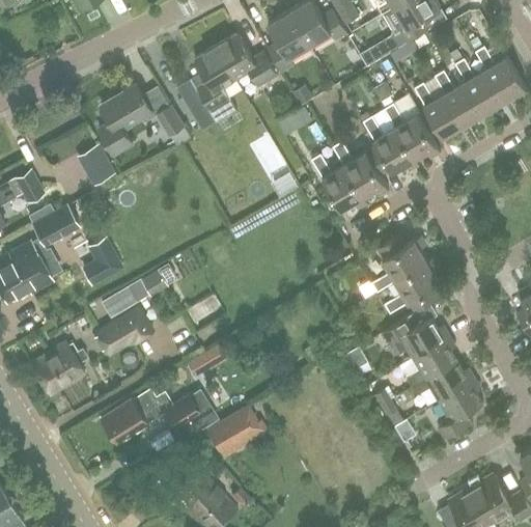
[(0,0),(6,10),(27,0),(0,0)]
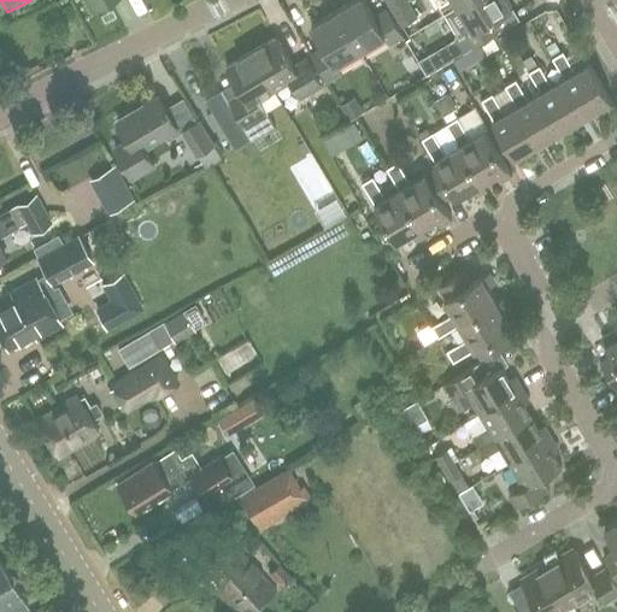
[(84,0),(92,11),(95,10),(100,12),(111,6),(109,3),(112,0),(84,0)]
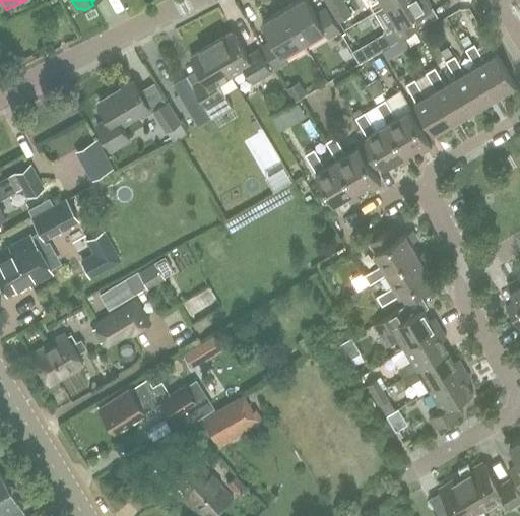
[(284,12),(305,46),(325,34),(328,40),(340,34),(326,11),(315,17),(305,0),(284,12)]
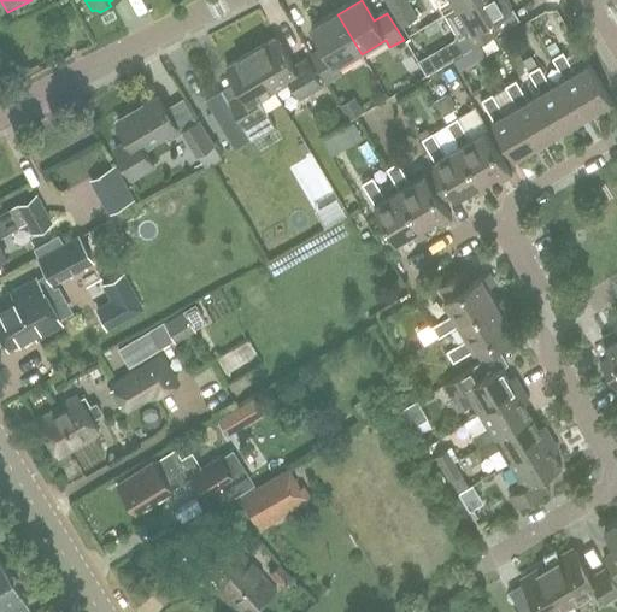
[(383,0),(393,15),(409,5),(406,0),(383,0)]
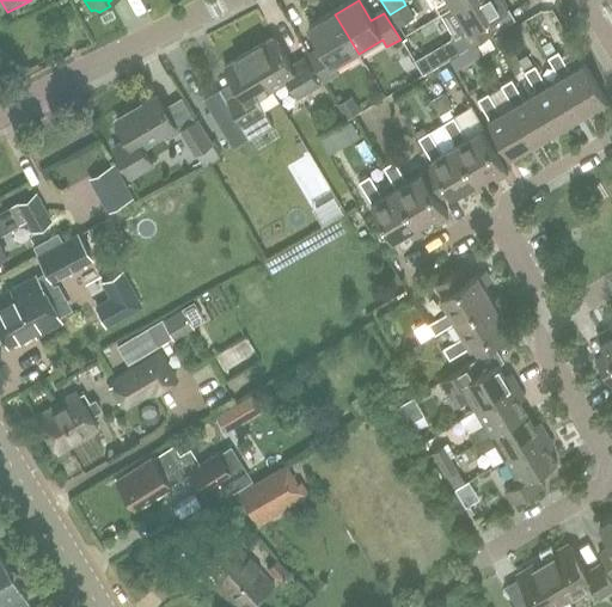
[(500,0),(470,0),(454,10),(459,19),(447,26),(454,38),(450,41),(459,56),(495,35),(489,24),(508,13),(500,0)]
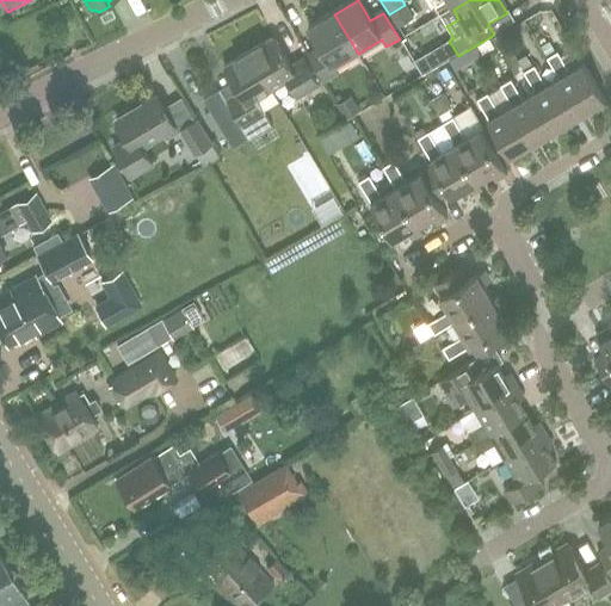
[(446,0),(454,10),(469,0),(446,0)]
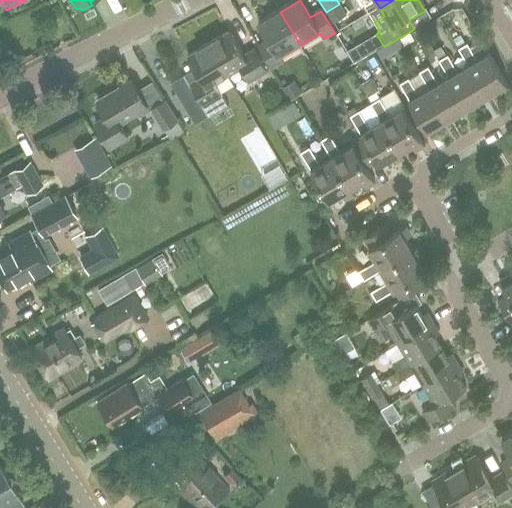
[(485,1),(469,9),(480,32),(496,24),(485,1)]
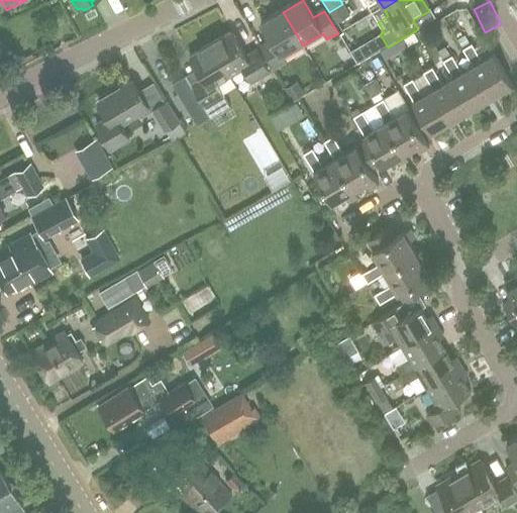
[(342,4),(329,12),(337,25),(350,16),(342,4)]
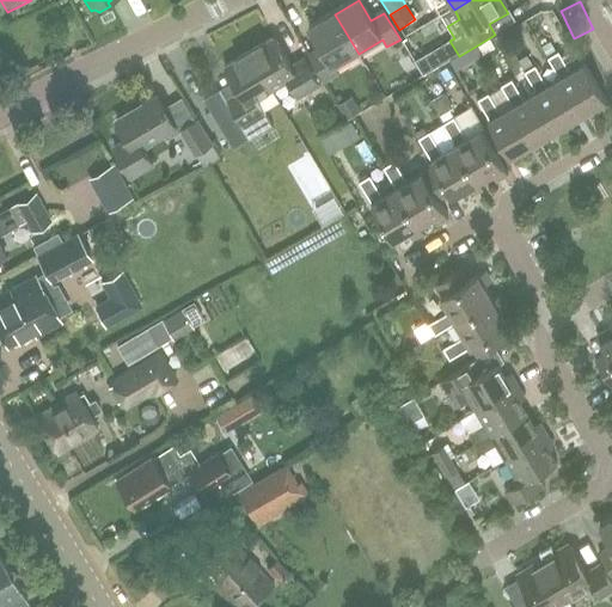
[(334,68),(359,54),(335,14),(310,30),(322,49),(308,57),(324,85),(338,75),(334,68)]
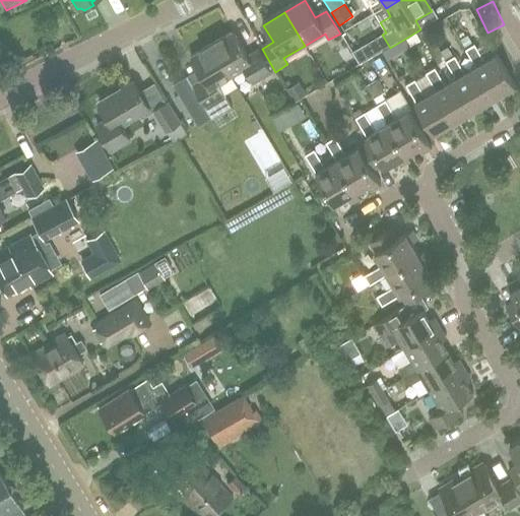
[(231,79),(232,79),(245,71),(253,85),(272,74),(258,51),(247,58),(232,35),(211,47),(231,79)]
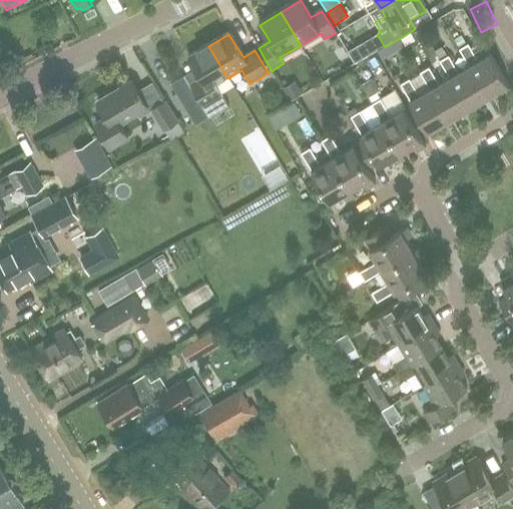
[(191,88),(190,89),(209,120),(228,108),(215,85),(227,78),(208,46),(188,58),(200,78),(189,85),(191,88)]
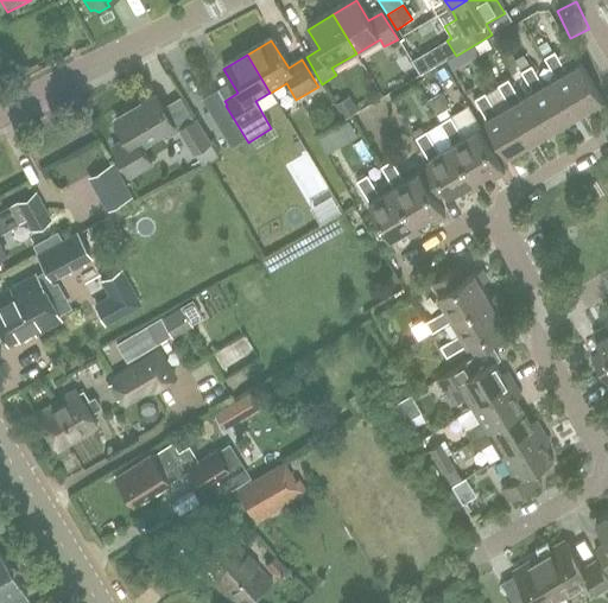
[(555,81),(577,116),(601,102),(578,67),(565,74),(553,55),(544,61),(555,81)]
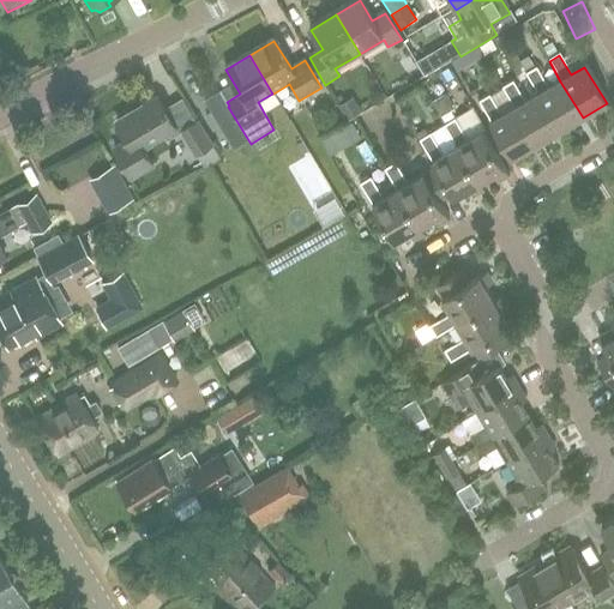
[(429,59),(417,66),(425,78),(437,71),(429,59)]
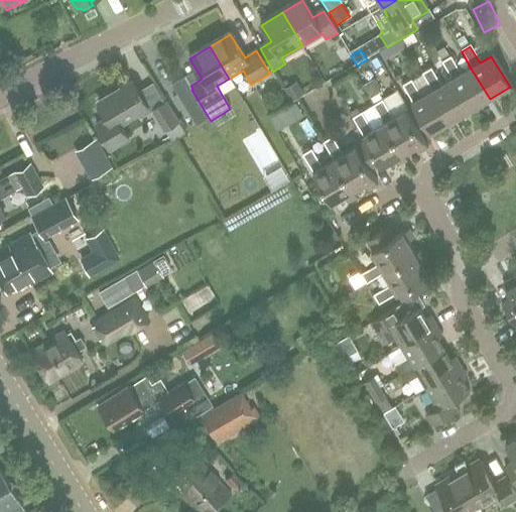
[(490,99),(471,69),(461,75),(450,57),(441,62),(452,80),(471,111),(490,99)]
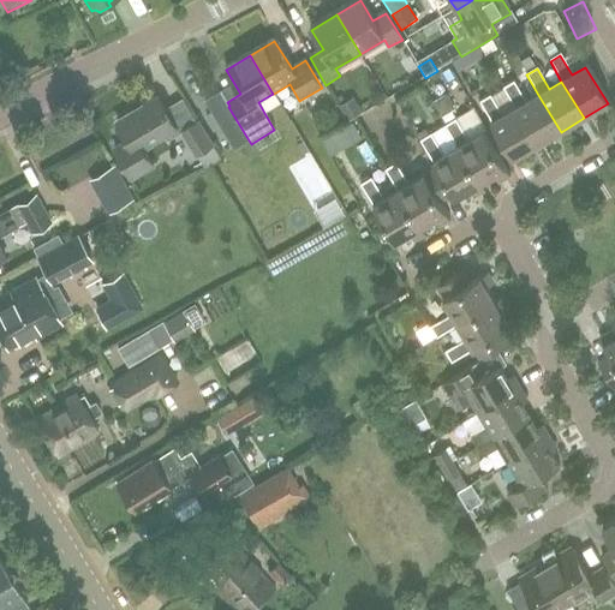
[(561,132),(538,95),(525,103),(513,83),(503,89),(515,109),(537,145),(561,132)]
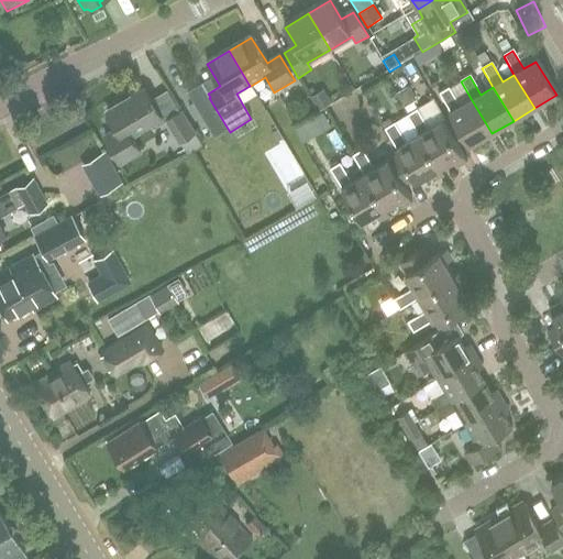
[(492,133),(472,100),(459,107),(449,89),(439,95),(470,146),(492,133)]
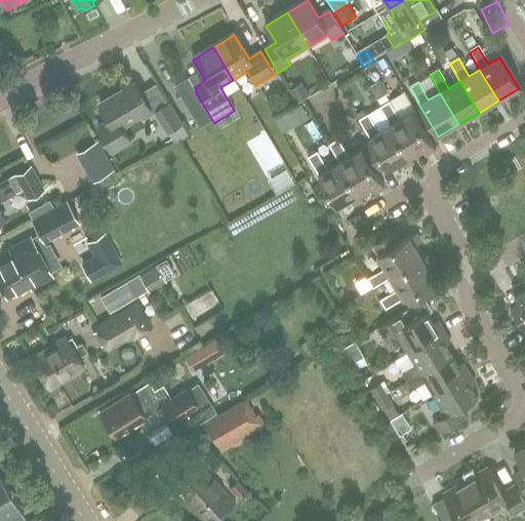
[(112,154),(132,143),(123,127),(151,112),(134,85),(98,106),(107,119),(95,125),(112,154)]
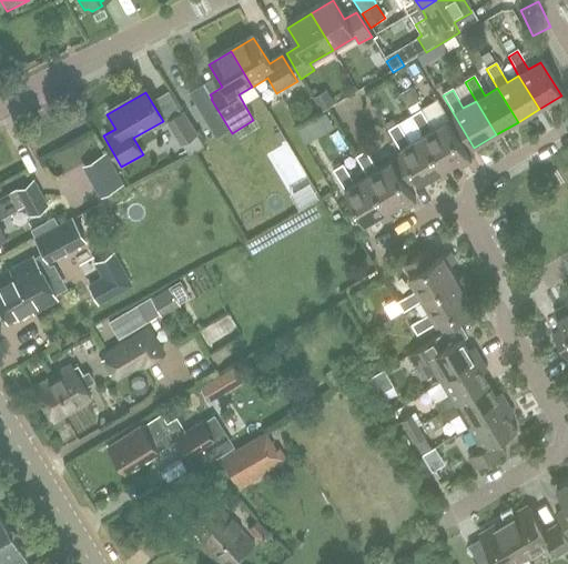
[(459,170),(469,164),(445,123),(430,131),(419,112),(409,119),(421,138),(423,137),(443,171),(456,163),(459,170)]
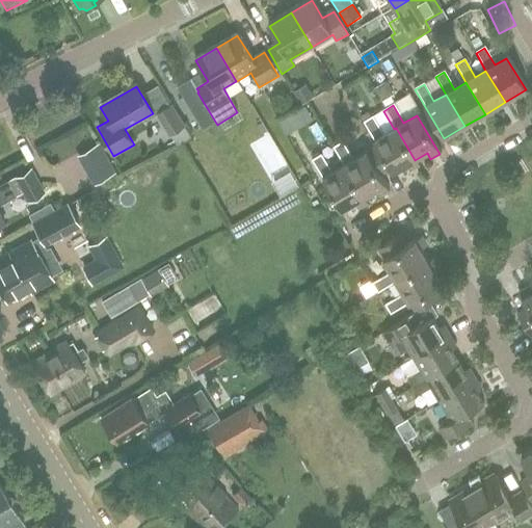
[(170,108),(156,117),(157,117),(169,138),(184,129),(170,108)]
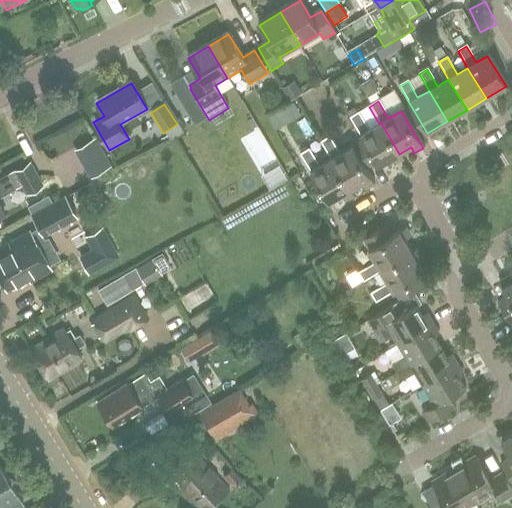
[(275,132),(287,125),(280,113),(268,120),(275,132)]
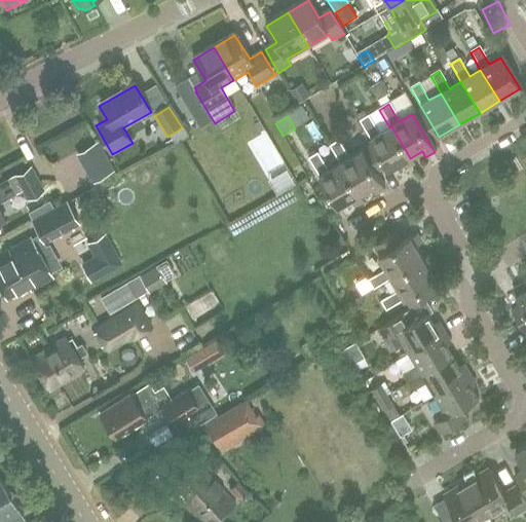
[(391,126),(389,127),(378,134),(368,117),(359,122),(373,146),(385,168),(387,172),(401,163),(405,171),(414,164),(410,158),(391,126)]
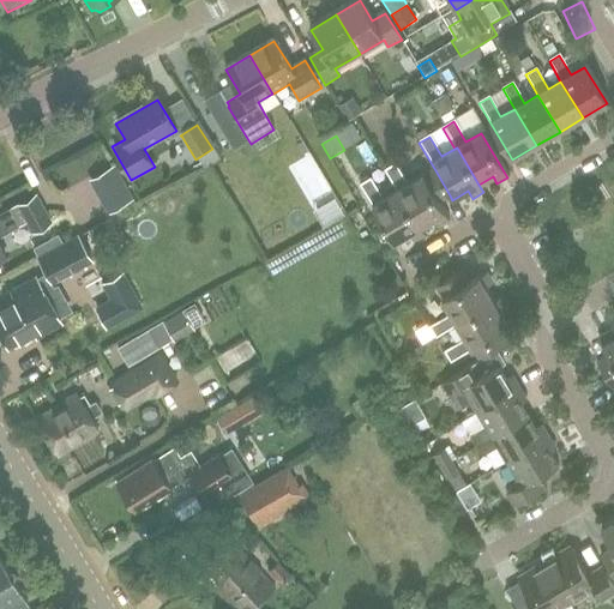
[(212,149),(196,160),(204,174),(221,163),(212,149)]
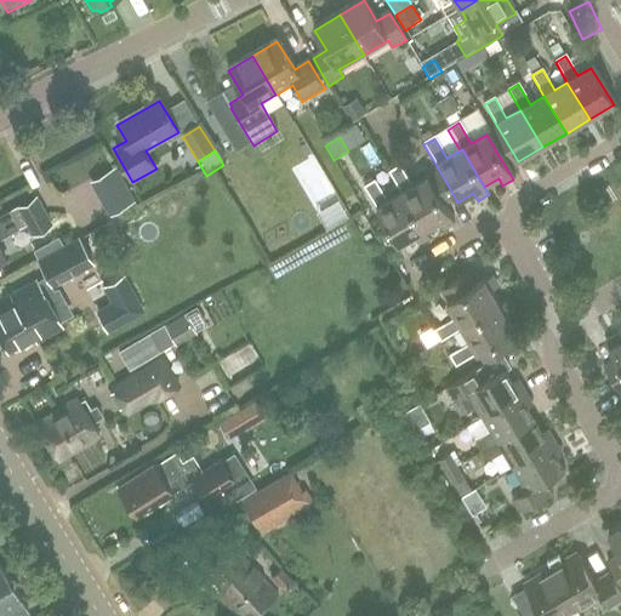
[(455,198),(440,172),(412,188),(400,166),(388,174),(400,194),(403,194),(425,231),(438,223),(443,231),(454,224),(443,206),(455,198)]
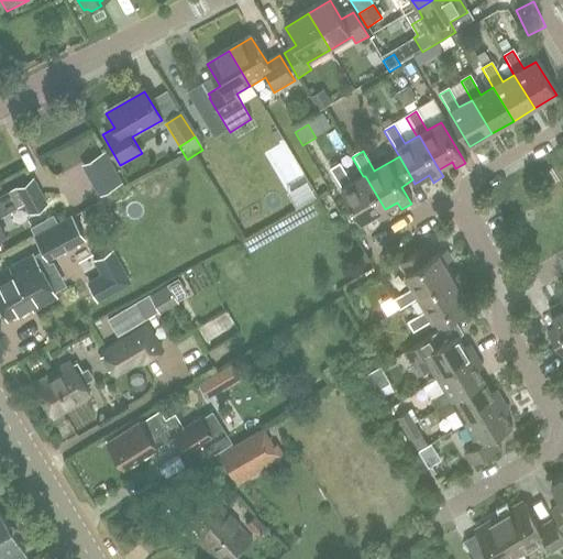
[(365,176),(363,176),(351,184),(340,164),(329,171),(361,225),(374,216),(378,223),(389,217),(385,209),(365,176)]
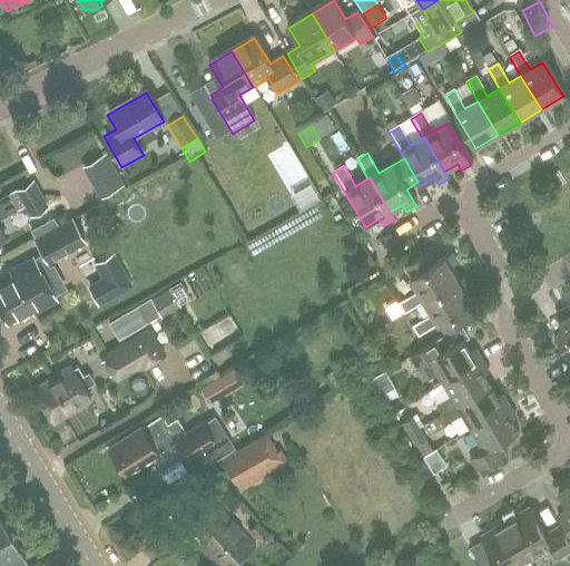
[(123,189),(115,174),(94,185),(102,201),(123,189)]
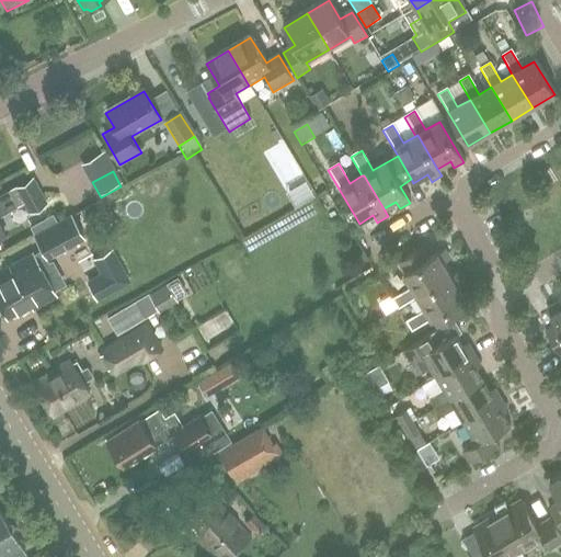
[(13,190),(29,216),(47,206),(44,199),(33,180),(32,179),(13,190)]
